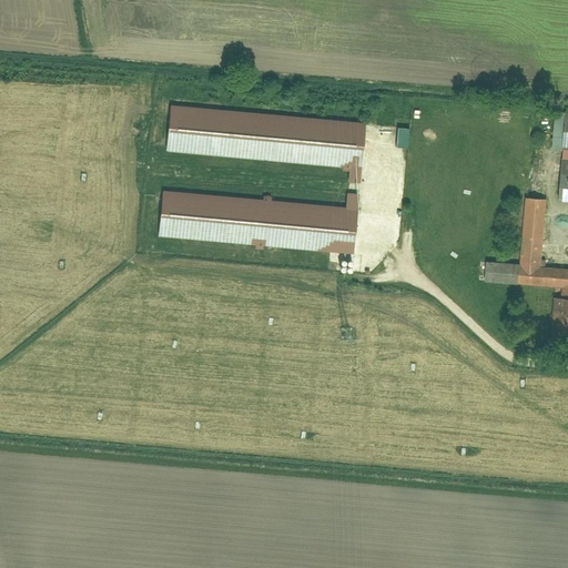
[(367,123),(171,107),(168,151),(350,166),(348,183),(362,184),(367,123)]
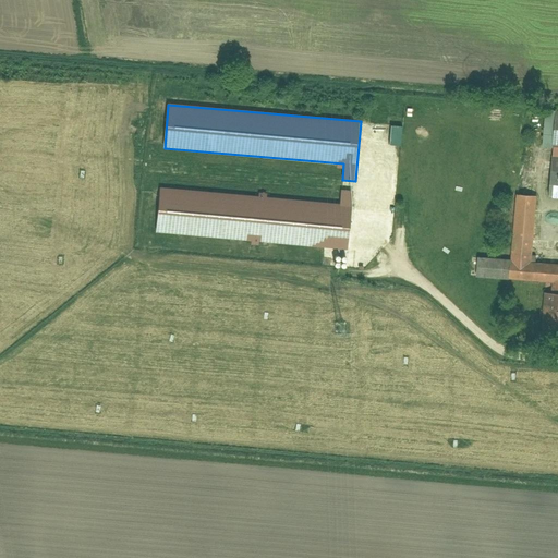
[(557,111),(547,110),(542,196),(557,197),(557,111)]
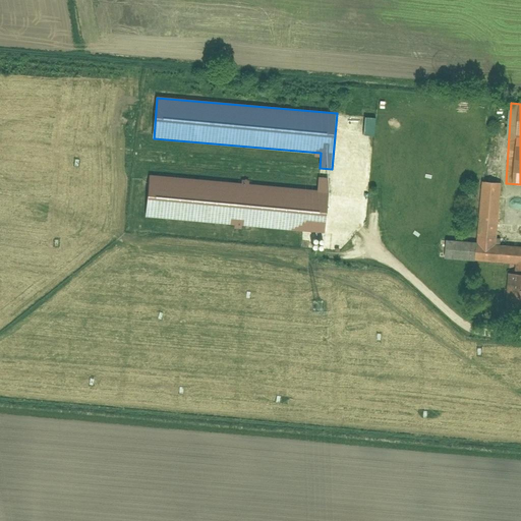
[(360,134),(373,136),(375,118),(362,117),(360,134)]
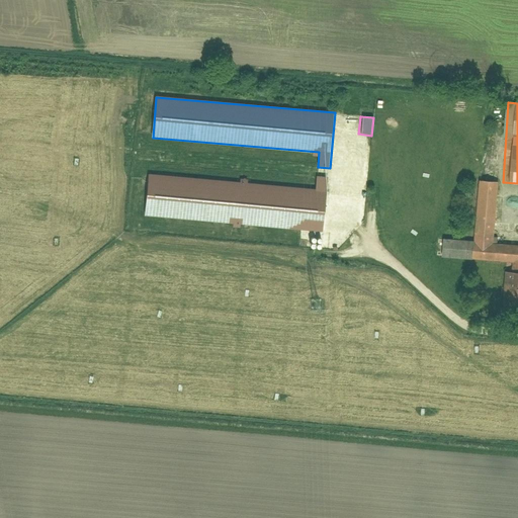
[(148,176),(144,217),(323,232),(328,176),(316,175),(315,190),(148,176)]
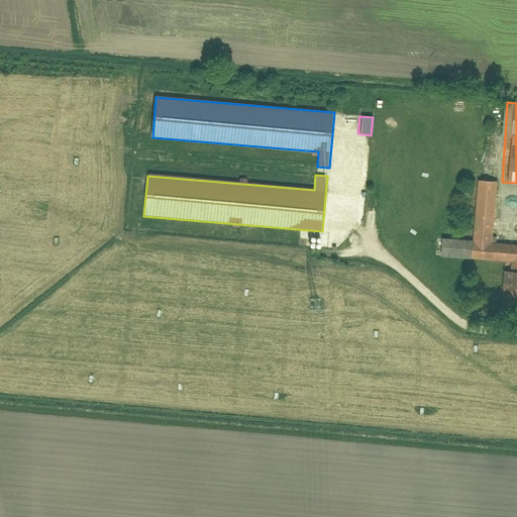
[(516,304),(516,222),(512,222),(511,240),(488,238),(492,181),(470,180),(466,240),(434,238),(433,256),(500,262),(497,304),(516,304)]
